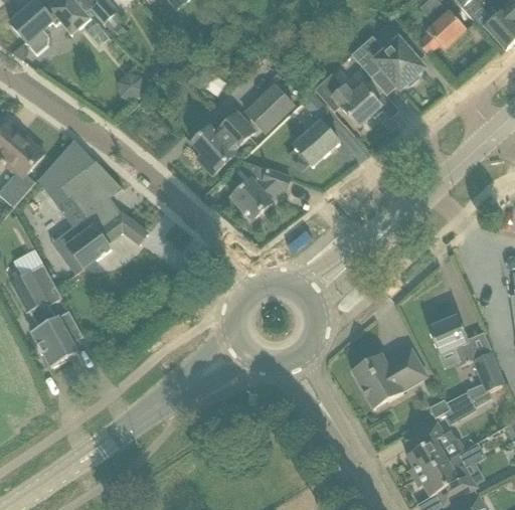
[(10,23),(36,53),(48,43),(49,34),(43,28),(52,20),(56,24),(68,13),(79,27),(92,17),(76,0),(54,0),(44,9),(37,0),(10,23)]
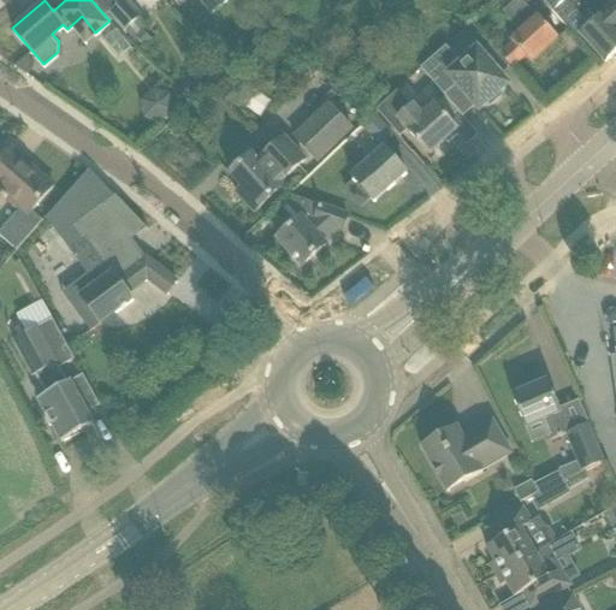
[(117,0),(108,7),(125,25),(140,13),(141,12),(130,0),(117,0)]
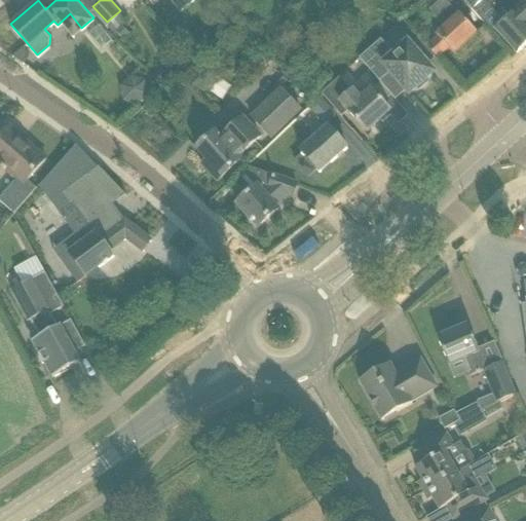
[(174,0),(181,8),(191,0),(174,0)]
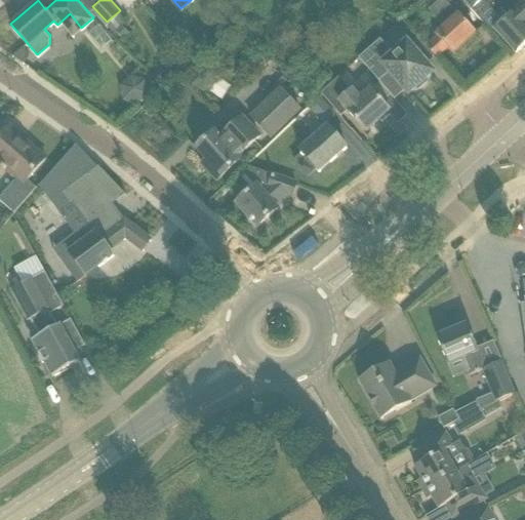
[(400,0),(398,2),(406,11),(413,4),(409,0),(400,0)]
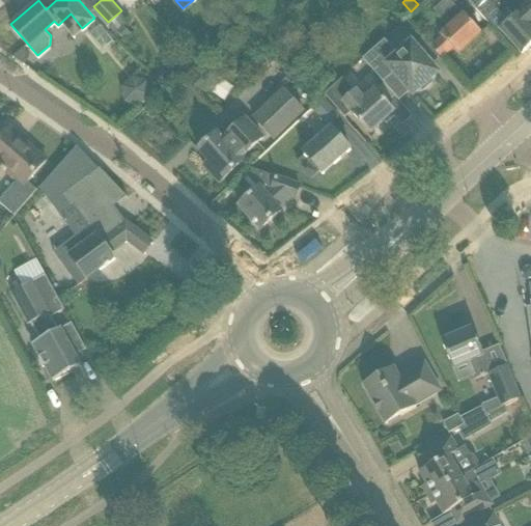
[(426,0),(447,23),(439,30),(441,33),(430,42),(441,56),(452,46),(458,51),(481,30),(464,9),(460,12),(449,0),(426,0)]
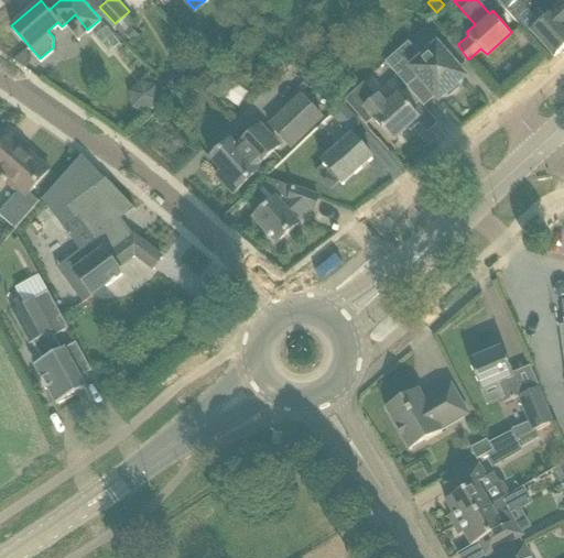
[(563,7),(560,2),(555,6),(551,0),(499,0),(529,32),(532,29),(554,53),(563,43),(563,7)]
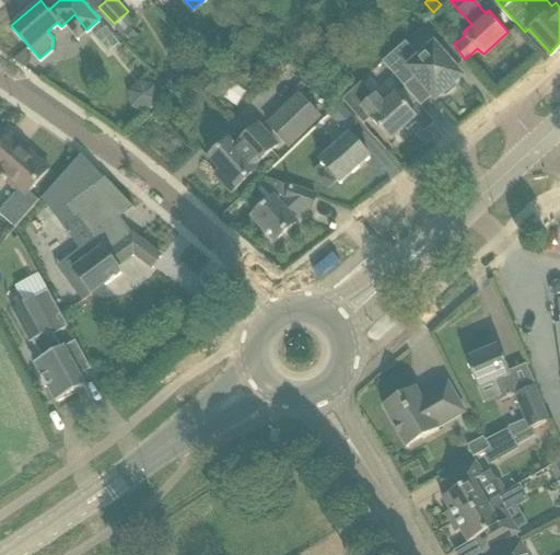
[(128,25),(123,31),(128,37),(135,32),(128,25)]
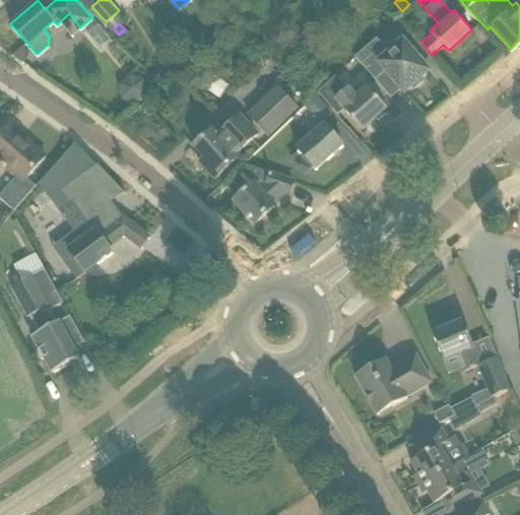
[(421,74),(429,68),(403,39),(390,50),(377,36),(355,54),(375,76),(385,68),(404,89),(411,83),(413,85),(424,77),(421,74)]
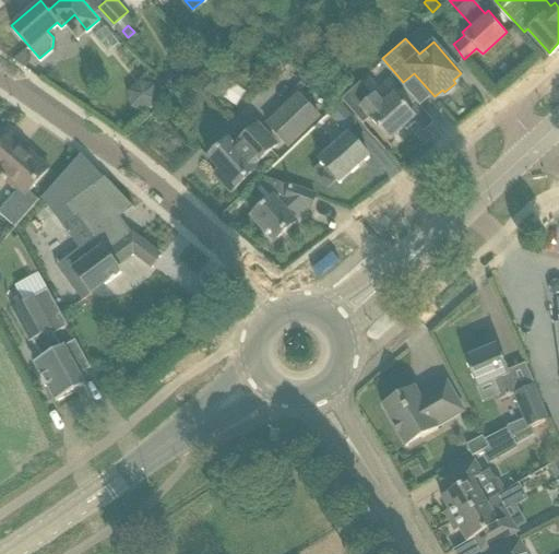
[(24,46),(12,56),(23,63),(31,55),(24,46)]
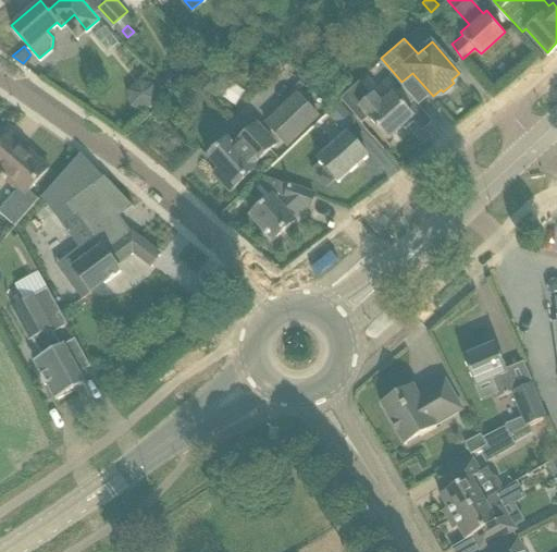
[(170,69),(166,77),(180,83),(185,70),(176,66),(170,69)]
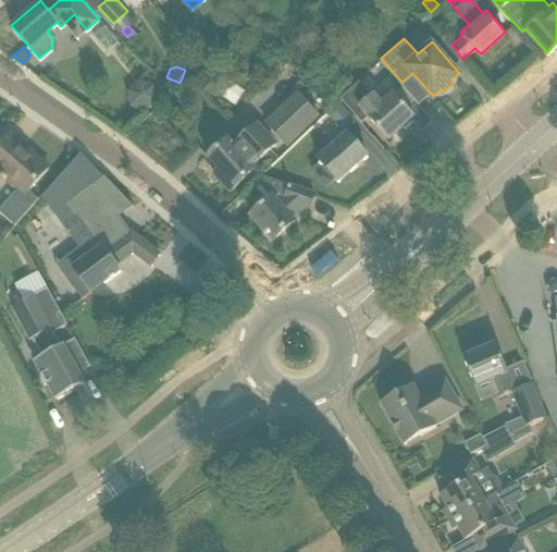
[(155,108),(161,81),(133,74),(126,101),(155,108)]
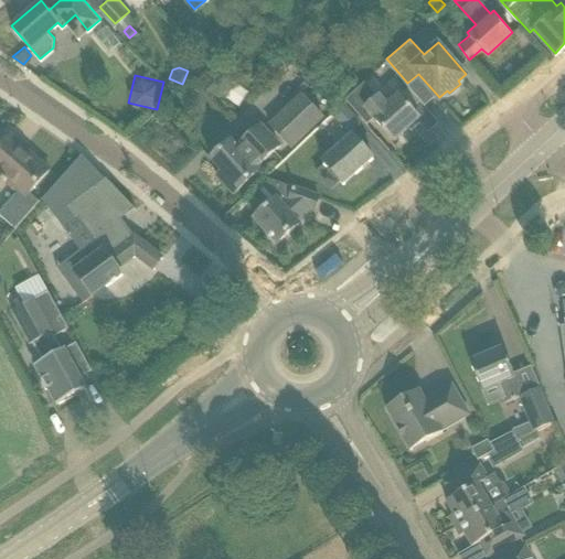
[(419,119),(417,117),(418,115),(398,93),(386,103),(364,78),(344,96),(362,116),(370,110),(393,138),(407,125),(411,128),(419,119)]
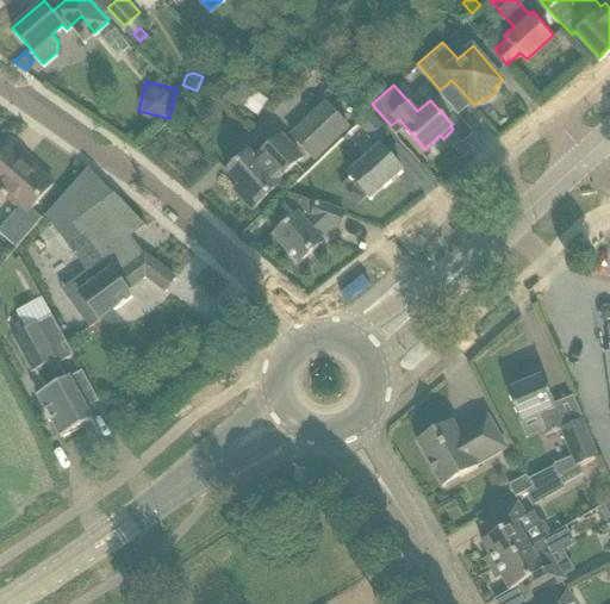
[(327,97),(292,130),(315,154),(349,120),(327,97)]
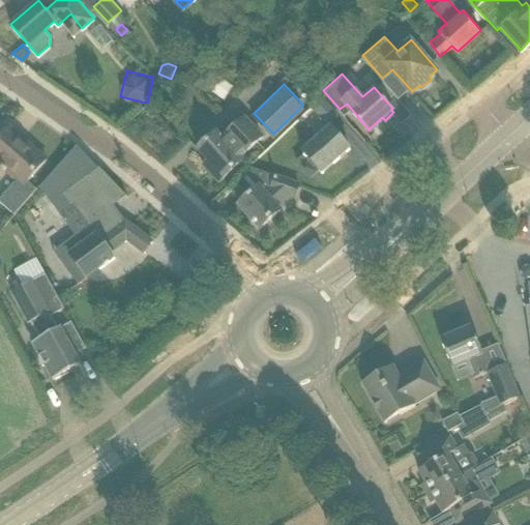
[(313,104),(322,116),(327,122),(339,113),(323,95),(313,104)]
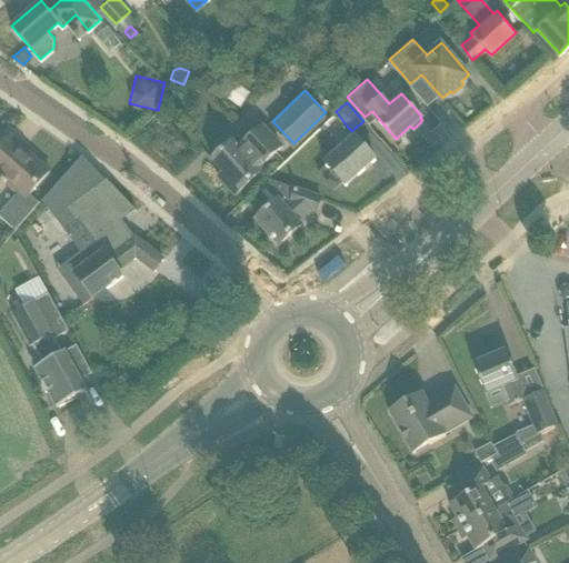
[(258,166),(281,143),(263,122),(237,143),(231,138),(212,157),(223,169),(218,174),(235,192),(260,169),(258,166)]
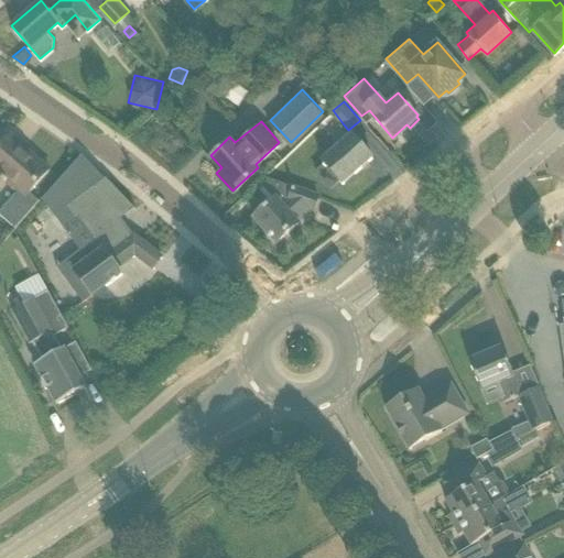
[(324,161),(315,168),(331,185),(339,177),(343,182),(372,155),(351,132),(322,159),(324,161)]
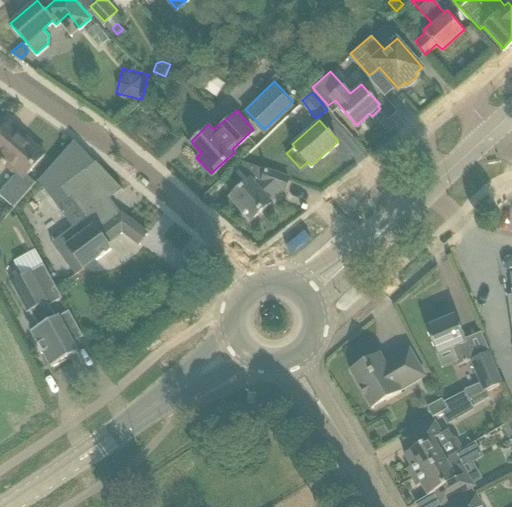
[(44,151),(30,139),(28,142),(7,124),(5,123),(0,128),(0,157),(16,171),(0,189),(0,192),(13,204),(35,180),(26,172),(31,166),(44,151)]
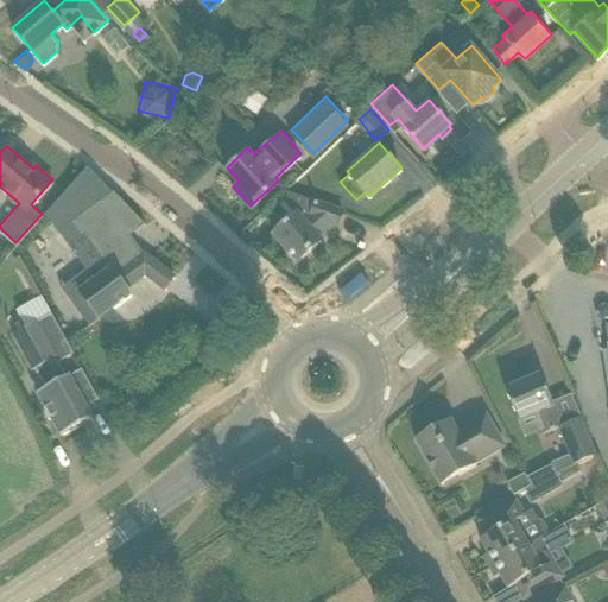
[(84,232),(105,259),(74,282),(95,311),(111,301),(114,305),(131,292),(126,286),(145,272),(164,287),(175,274),(144,251),(143,252),(127,232),(140,222),(115,188),(73,220),(82,233),(84,232)]
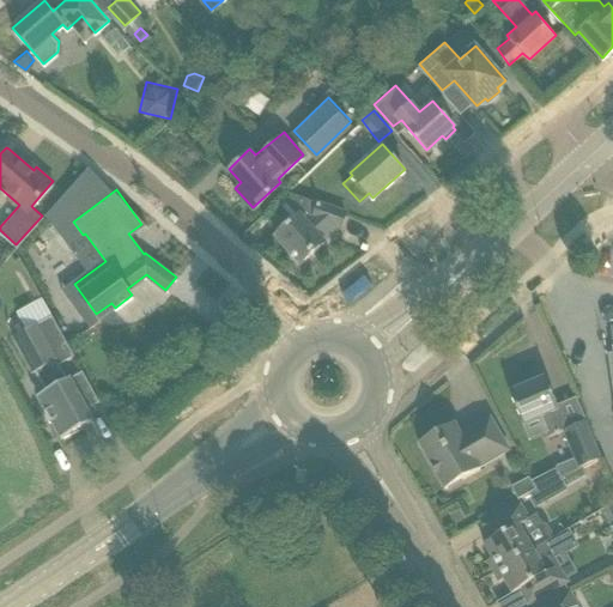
[(275,234),(301,261),(323,240),(321,236),(335,223),(340,225),(346,210),(307,196),(299,212),(275,234)]
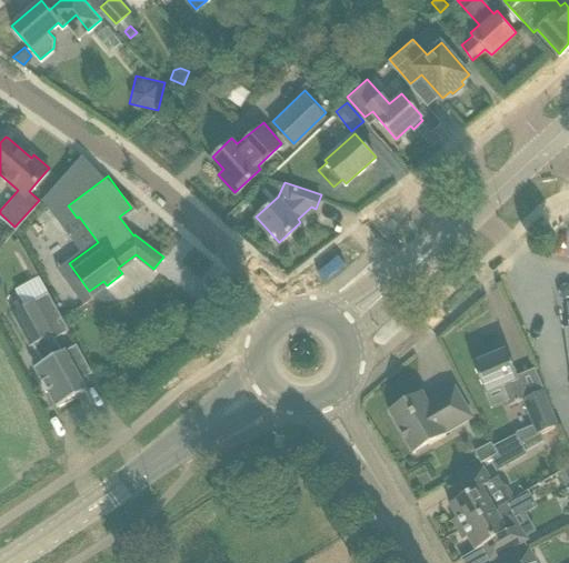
[(35,298),(11,310),(30,343),(32,342),(43,361),(35,365),(42,380),(41,381),(46,390),(48,389),(55,401),(57,400),(59,404),(77,394),(87,389),(86,386),(83,383),(80,376),(91,370),(77,342),(65,349),(62,350),(55,337),(69,328),(48,291),(35,299),(35,298)]
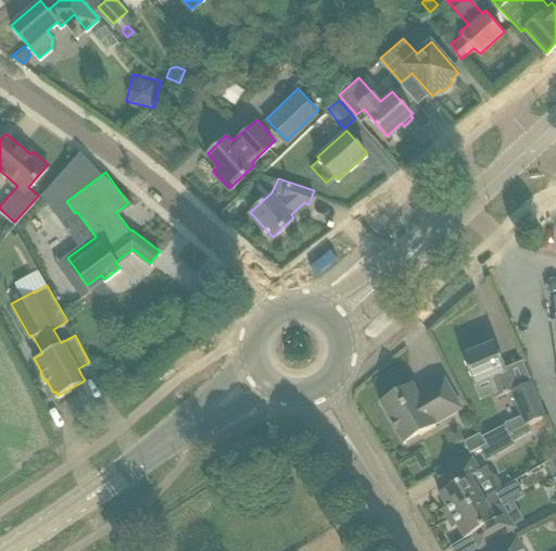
[(462,354),(474,382),(489,376),(496,393),(514,387),(503,361),(494,340),(462,354)]
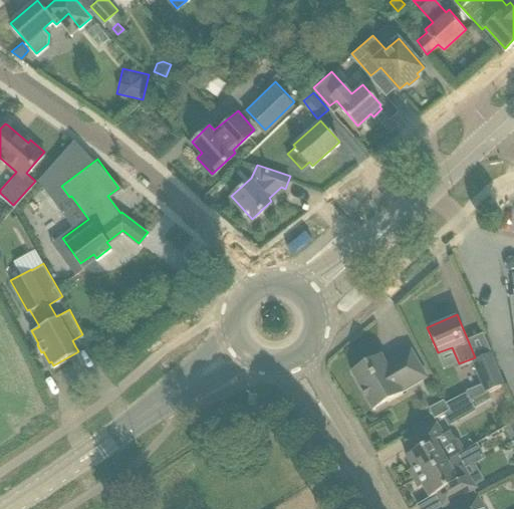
[(402,390),(427,375),(411,347),(386,361),(380,351),(351,368),(372,407),(403,391),(402,390)]
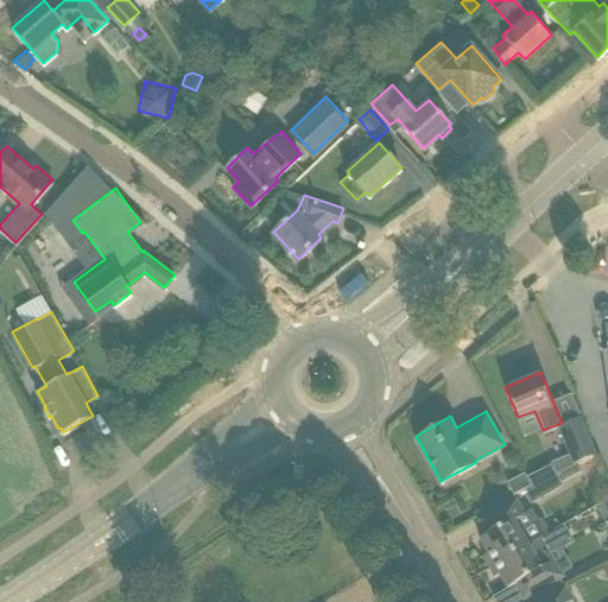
[(583,419),(561,429),(570,451),(575,462),(596,452),(583,419)]
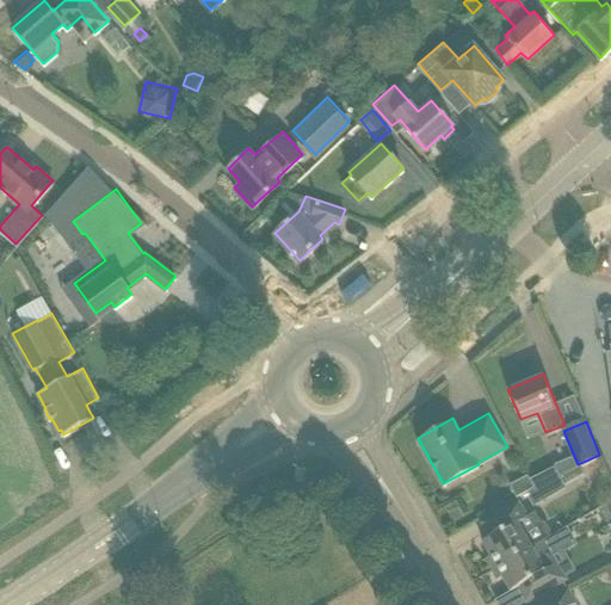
[(573,454),(555,462),(555,463),(559,473),(560,473),(578,464),(573,454)]
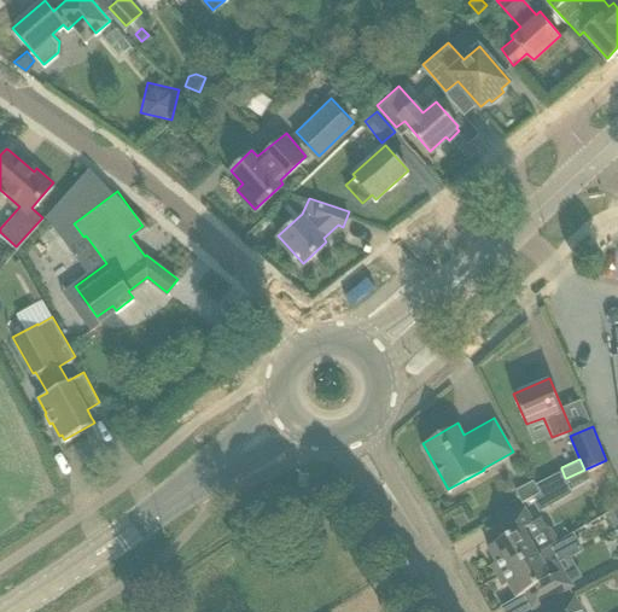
[(540,490),(534,494),(538,506),(571,490),(566,478),(565,478),(561,468),(535,481),(540,490)]
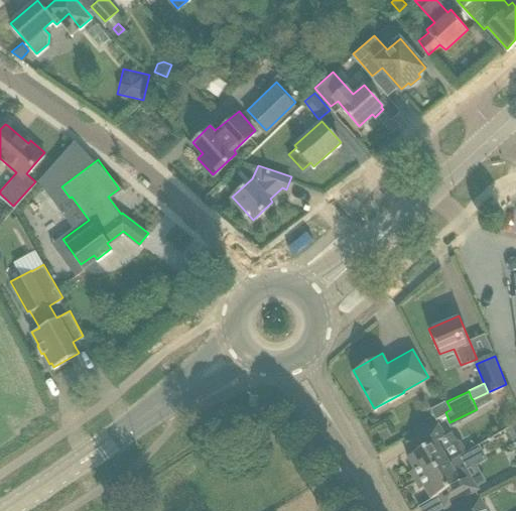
[(445,399),(430,407),(435,416),(444,412),(445,412),(450,409),(446,401),(445,399)]
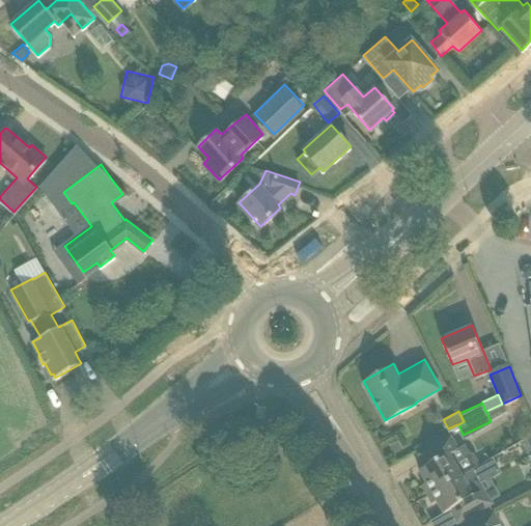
[(421,483),(426,492),(459,473),(476,465),(478,460),(474,452),(469,450),(465,443),(457,446),(450,433),(418,451),(425,465),(419,468),(426,480),(421,483)]
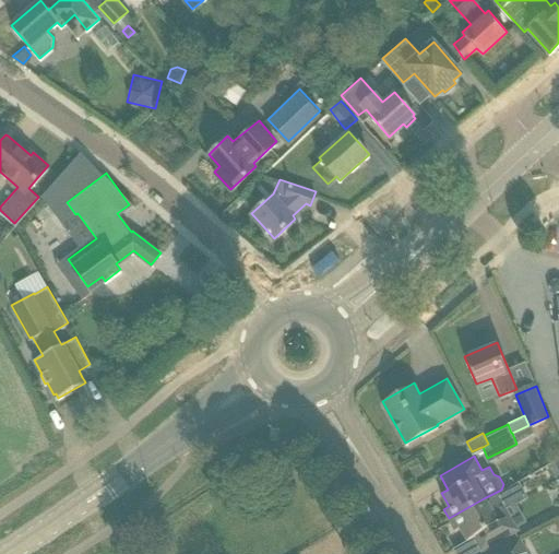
[(484,498),(449,518),(454,528),(460,525),(467,538),(473,534),(482,549),(518,528),(503,502),(490,509),(484,498)]
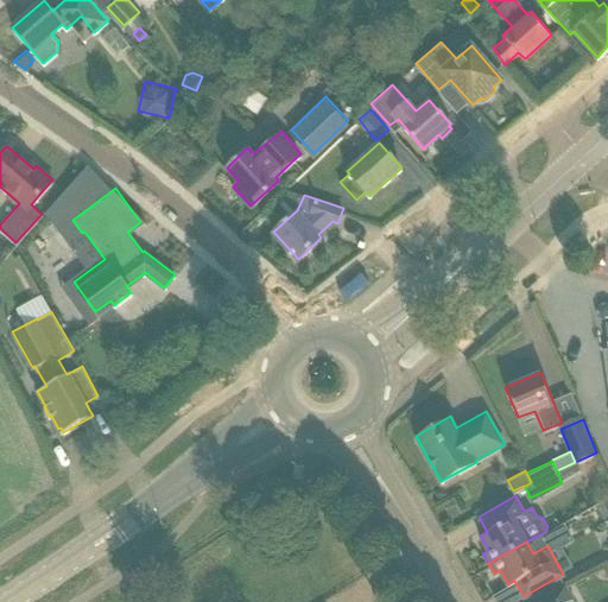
[(564,601),(574,597),(565,582),(539,597),(539,599),(532,601),(564,601)]
